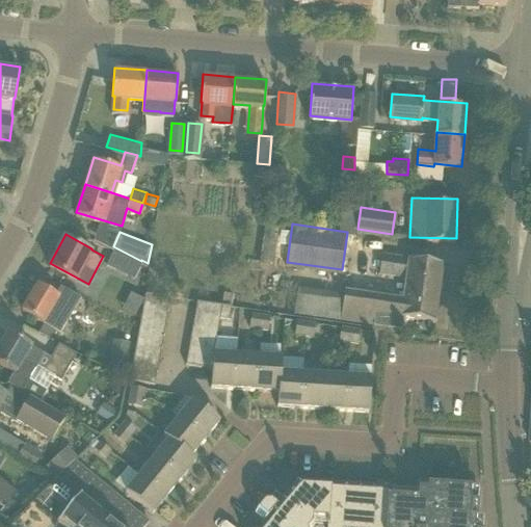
[(134,275),(141,261),(113,246),(107,261),(134,275)]
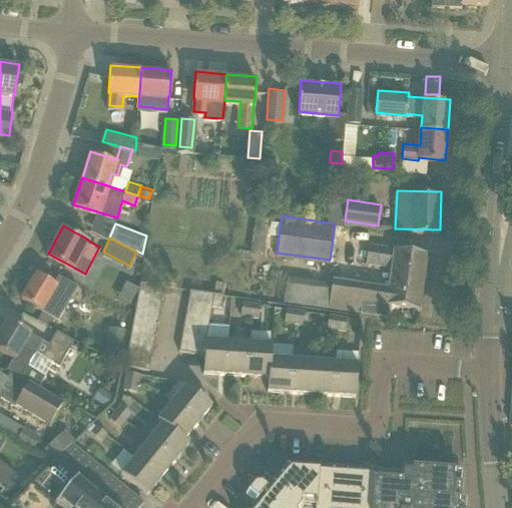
[(390,280),(423,284),(427,250),(369,242),(366,260),(392,264),(390,280)]
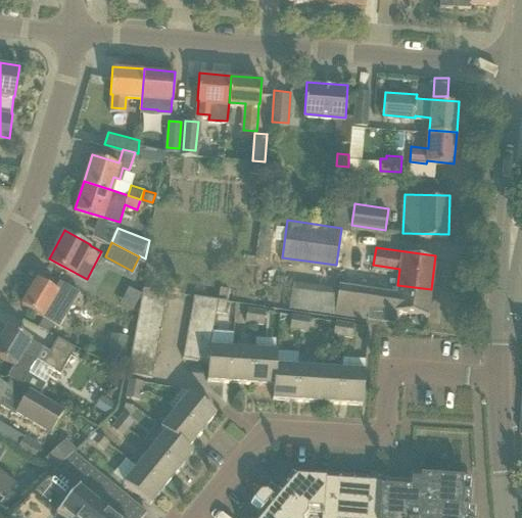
[(55,286),(38,276),(22,301),(44,315),(59,324),(80,289),(60,278),(55,286)]
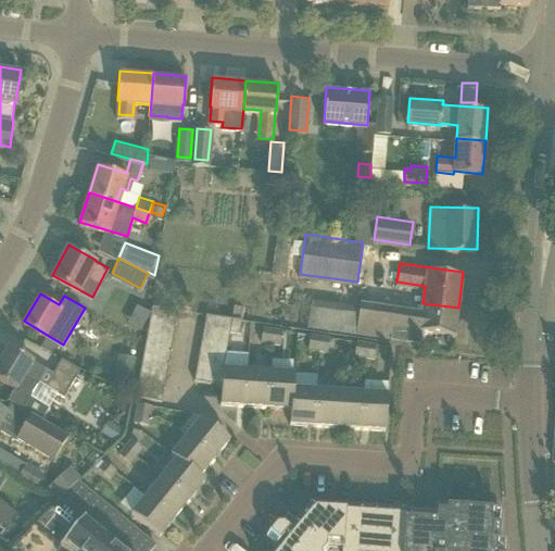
[(356,330),(379,334),(391,336),(392,324),(455,333),(458,308),(423,303),(421,310),(361,301),(361,303),(356,330)]
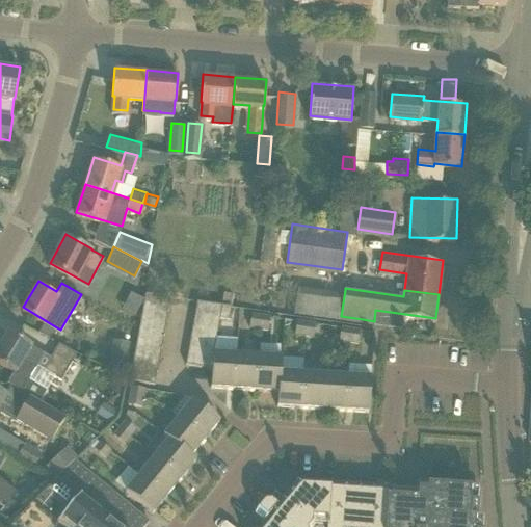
[(147,289),(143,301),(168,307),(171,293),(147,289)]
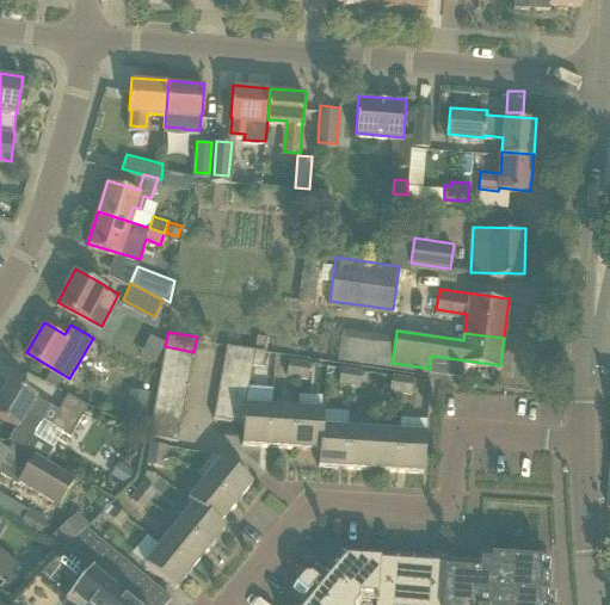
[(266,349),(266,347),(269,333),(257,332),(254,347),(256,347),(266,349)]
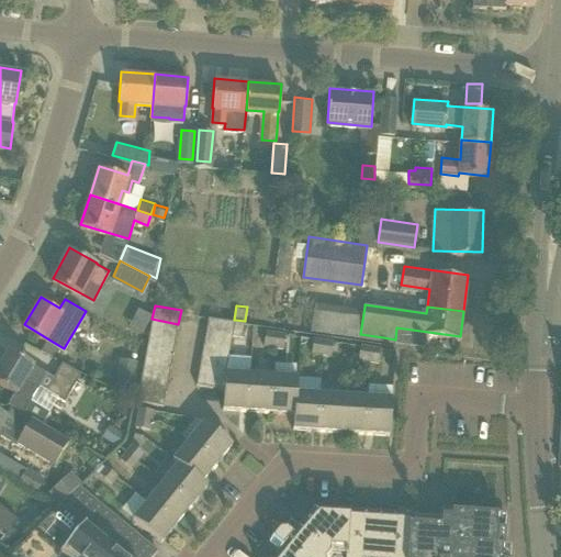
[(233,333),(234,320),(209,315),(206,329),(233,333)]
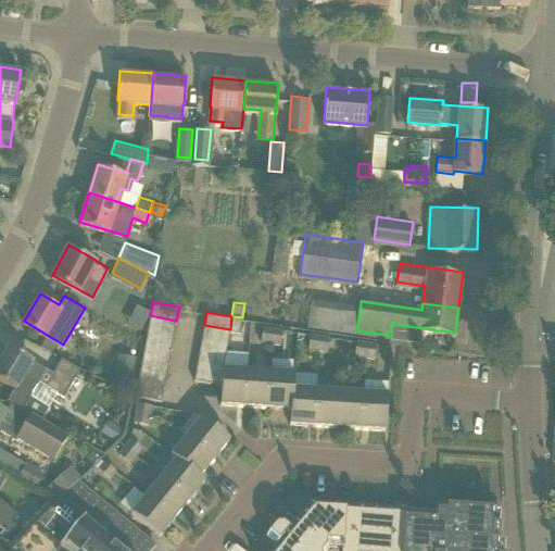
[(148,328),(174,334),(176,321),(150,315),(148,328)]
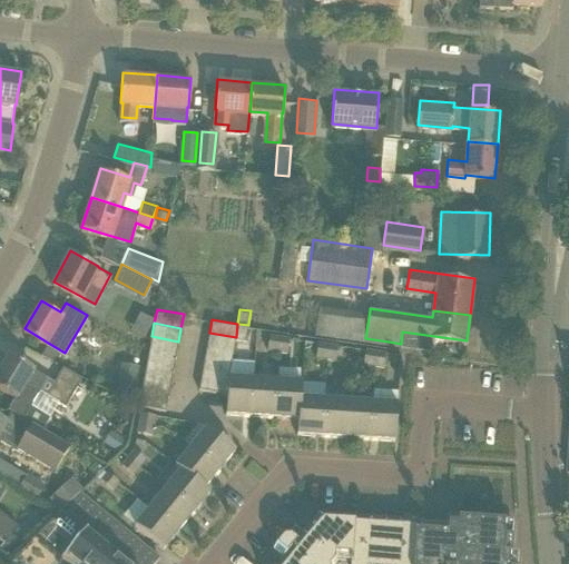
[(237,324),(236,337),(246,338),(248,325),(237,324)]
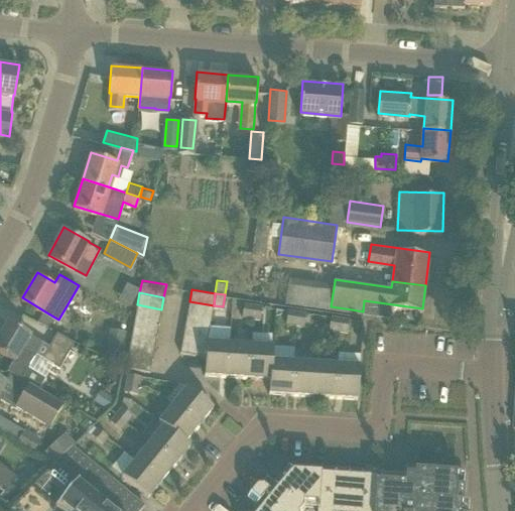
[(250,315),(252,302),(243,300),(240,314),(250,315)]
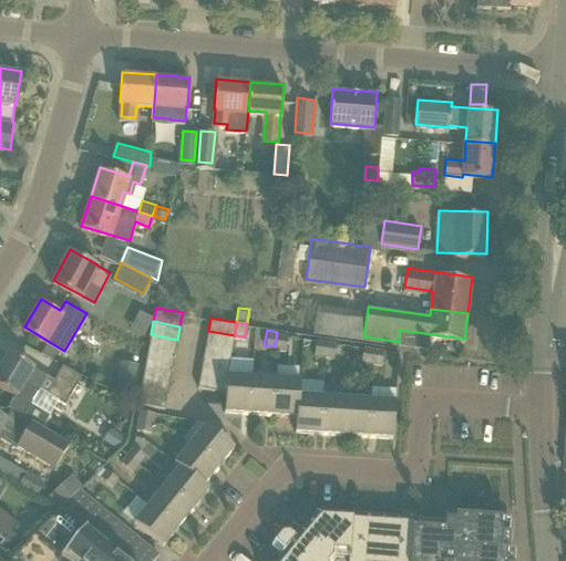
[(208,331),(206,344),(232,349),(235,335),(208,331)]
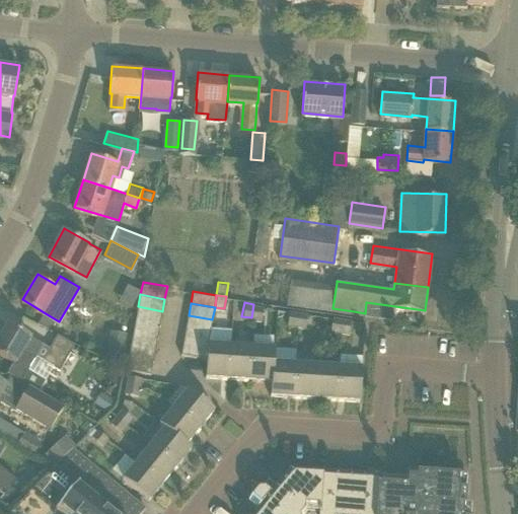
[(261,319),(263,305),(253,304),(251,317),(261,319)]
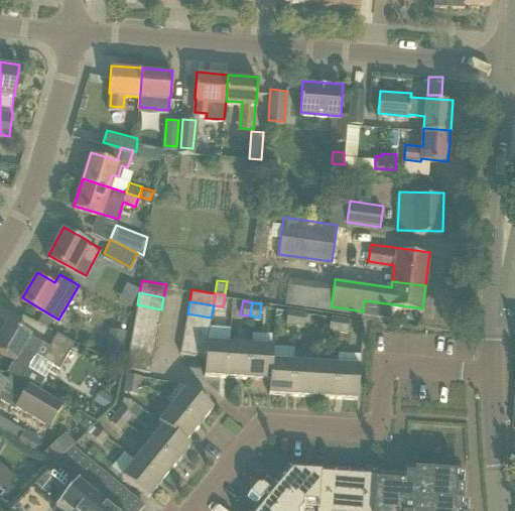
[(137,304),(135,316),(159,322),(161,309),(137,304)]
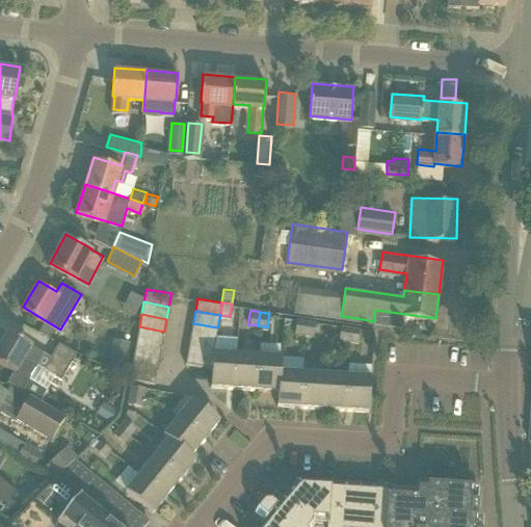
[(303,333),(306,319),(296,317),(294,332),(303,333)]
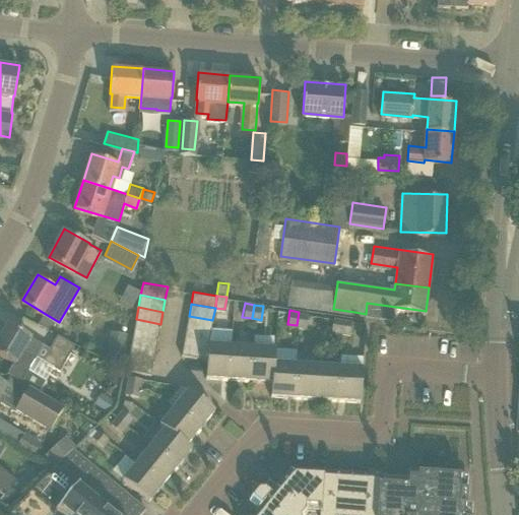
[(308,313),(299,312),(297,325),(306,326),(308,313)]
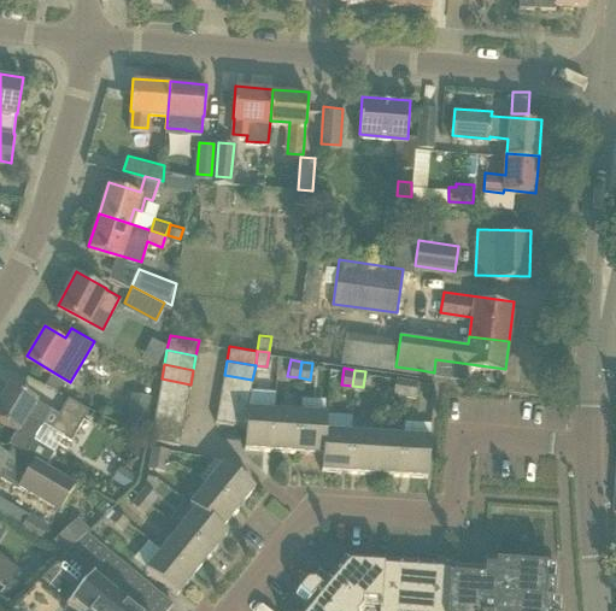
[(222,389),(250,394),(252,380),(224,375),(222,389)]
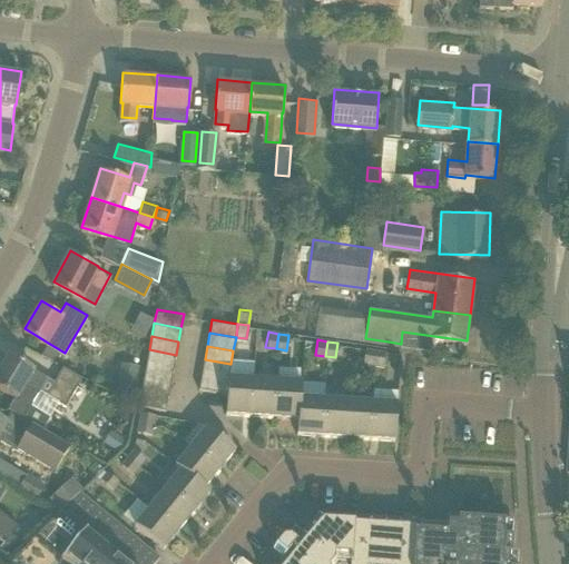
[(374,363),(376,348),(364,346),(362,360),(374,363)]
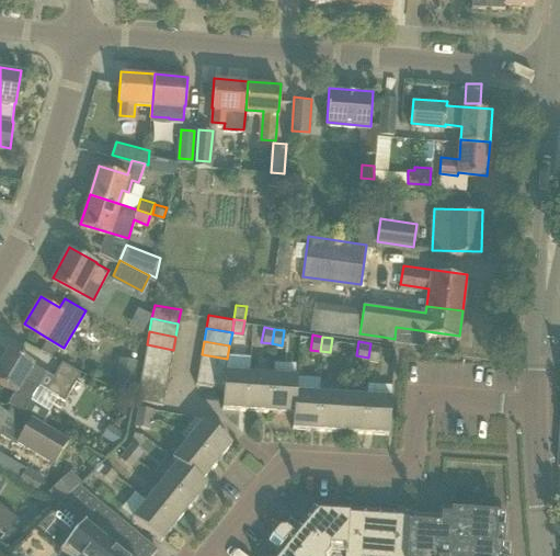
[(380,344),(370,343),(368,358),(378,359),(380,344)]
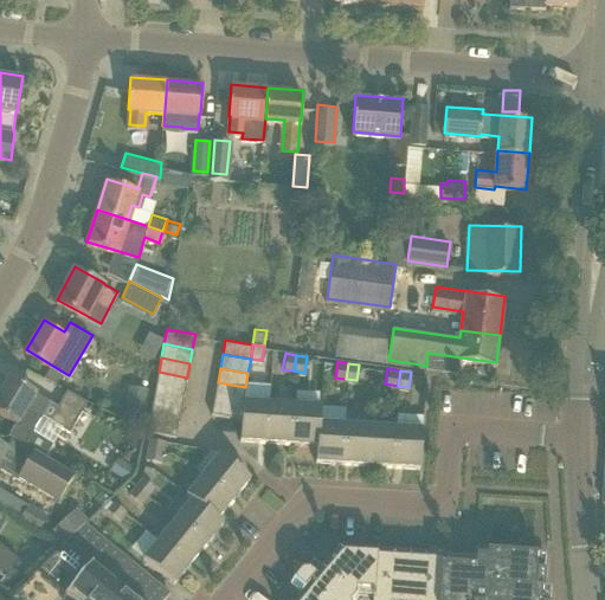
[(187,378),(159,372),(156,386),(185,392),(187,378)]
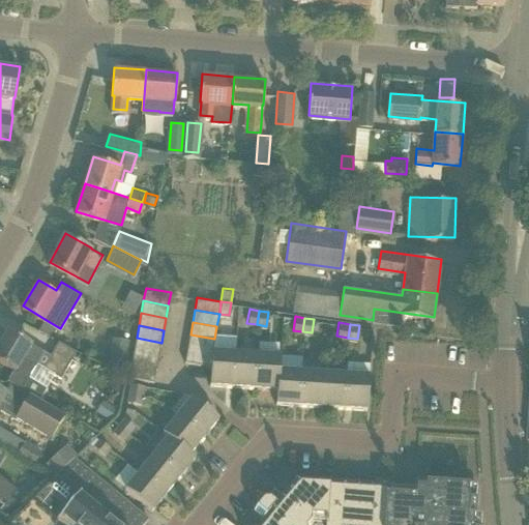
[(51,353),(43,349),(31,342),(32,341),(9,327),(0,343),(0,358),(15,368),(8,378),(23,386),(23,385),(41,397),(47,385),(30,375),(37,361),(61,375),(77,349),(58,339),(51,353)]
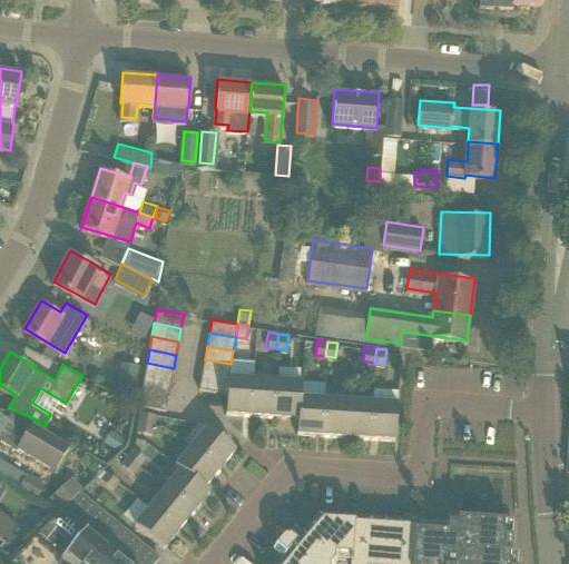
[(140,363),(120,359),(116,386),(135,389),(140,363)]
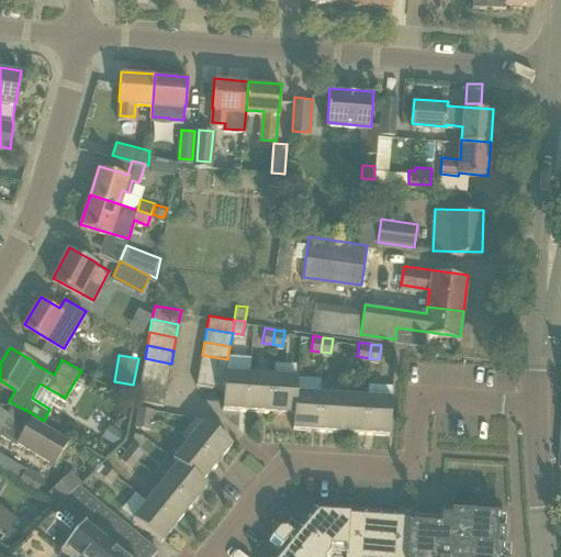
[(225,371),(227,359),(202,355),(199,368),(225,372),(225,371)]
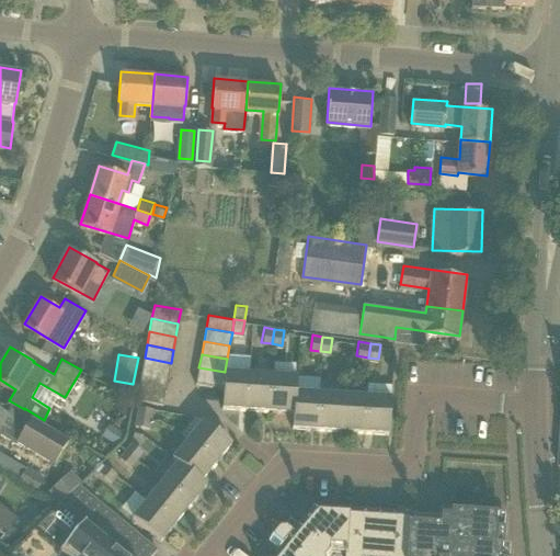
[(169,375),(171,363),(145,358),(143,371),(169,375)]
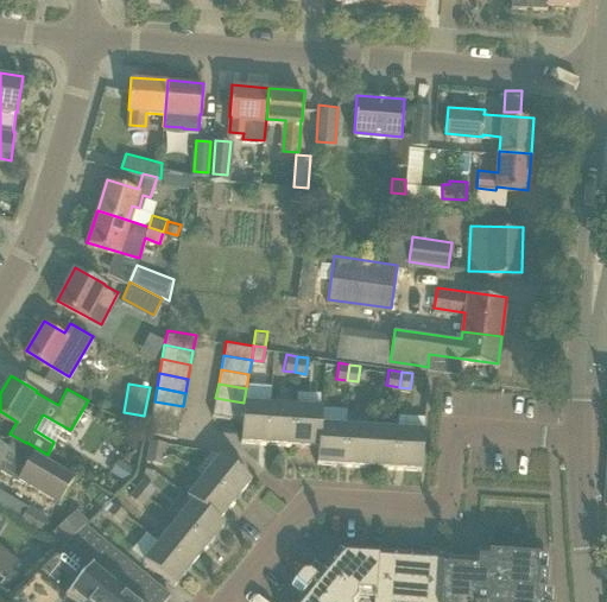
[(213,412),(241,417),(244,403),(215,398),(213,412)]
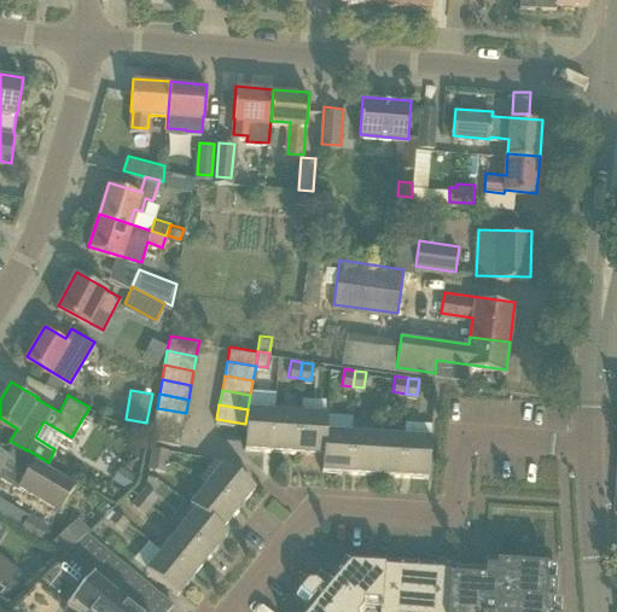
[(157,408),(153,423),(184,427),(186,413),(157,408)]
